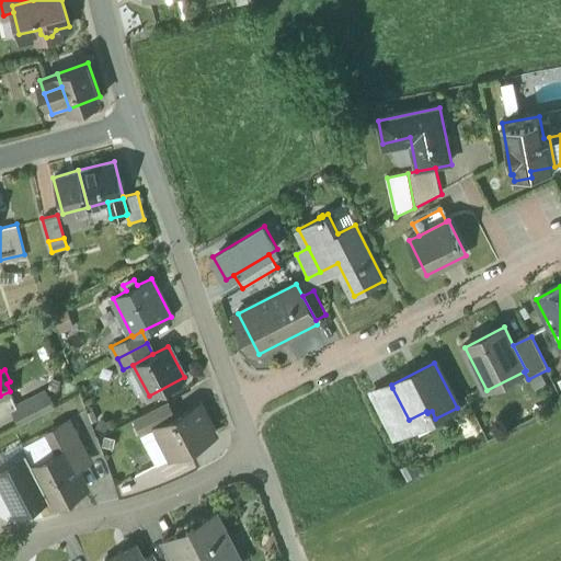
[(20,422),(56,405),(47,388),(11,405),(20,422)]
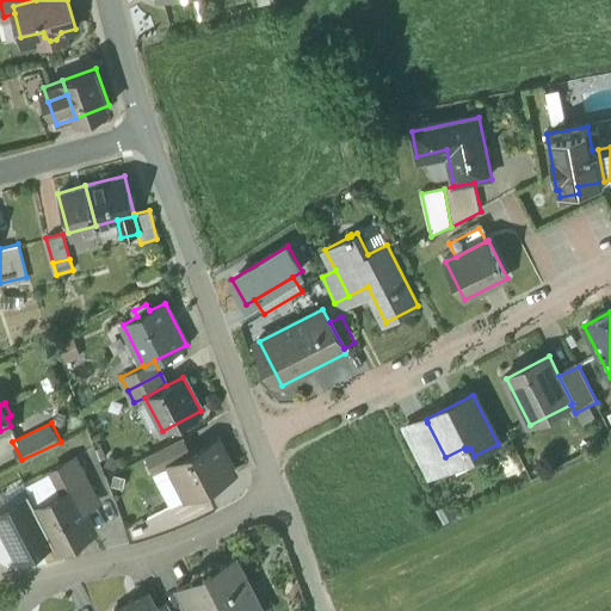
[(427,423),(409,432),(427,467),(445,457),(427,423)]
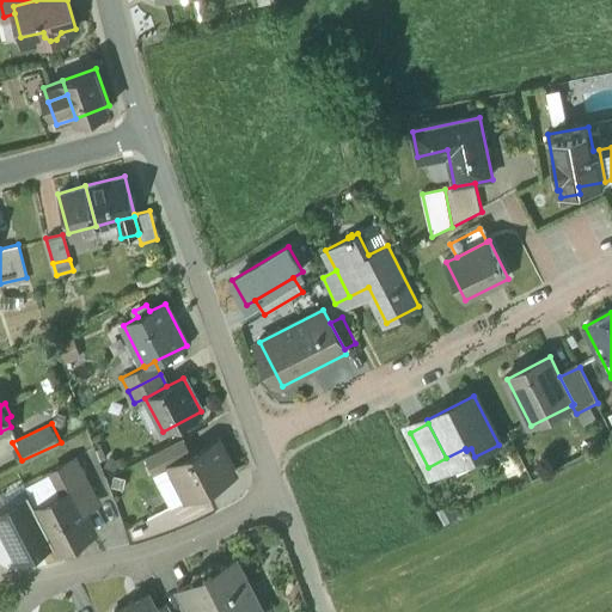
[(183,438),(145,457),(155,476),(172,467),(171,465),(191,454),(183,438)]
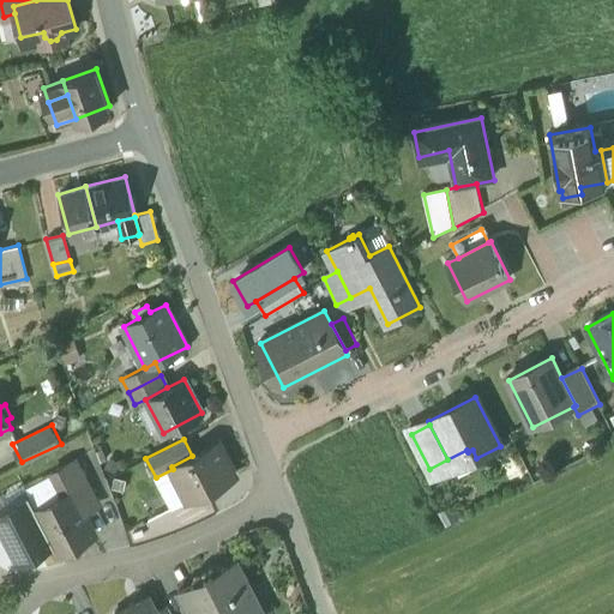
[(192,456),(172,467),(173,469),(188,500),(235,476),(217,444),(192,456)]
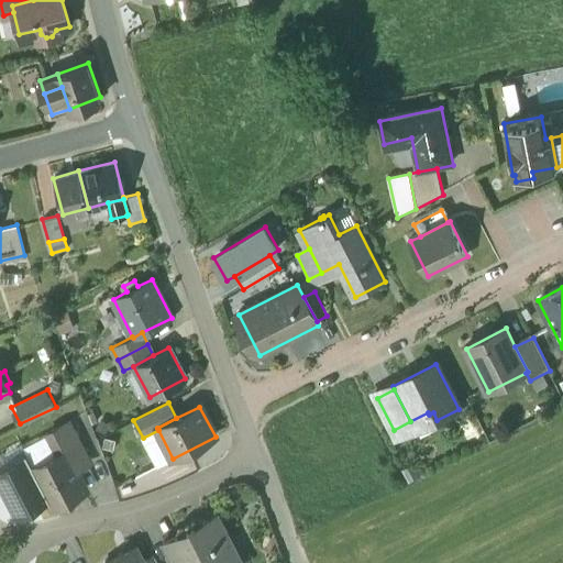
[(69,422),(48,432),(58,452),(66,449),(76,467),(89,461),(69,422)]
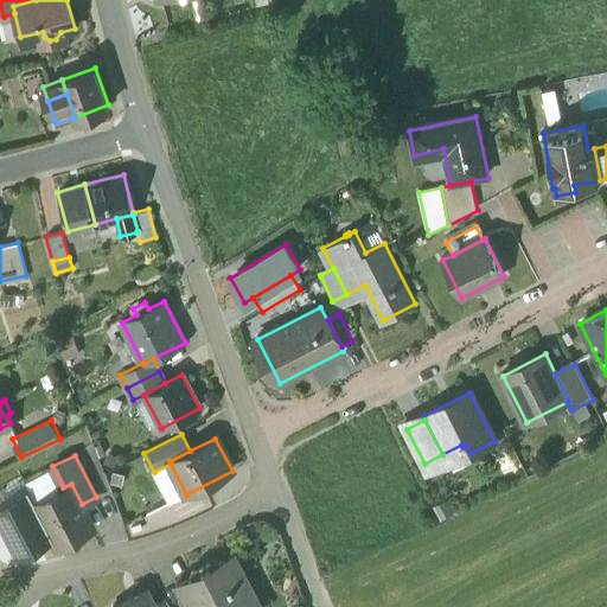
[(171,464),(154,472),(171,502),(170,503),(186,494),(171,464)]
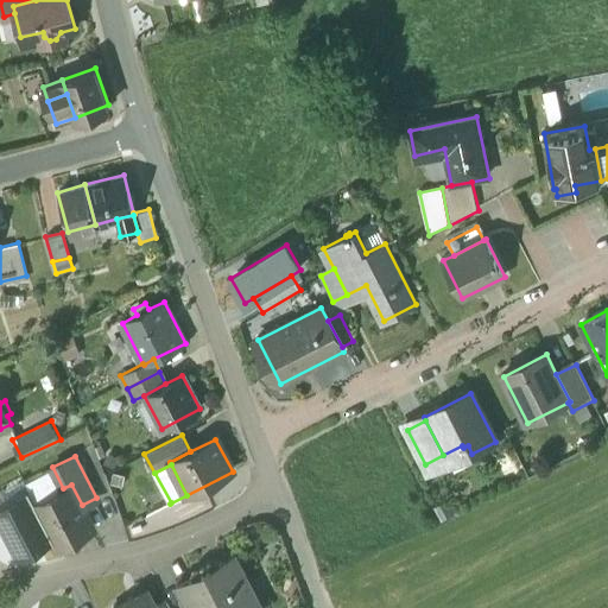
[(63,488),(36,504),(54,537),(57,546),(94,527),(82,505),(71,485),(63,488)]
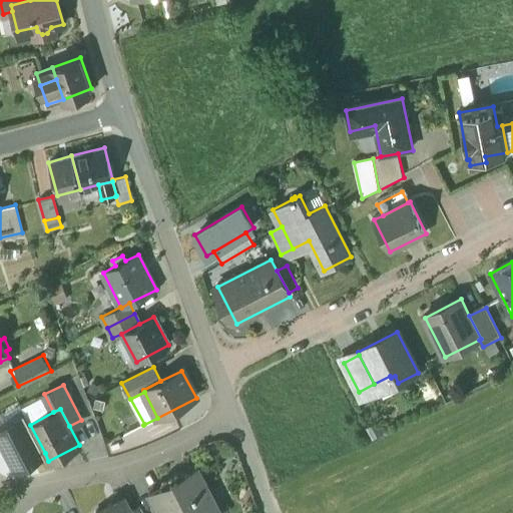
[(0,438),(15,468),(45,453),(30,425),(24,414),(0,425),(0,438)]
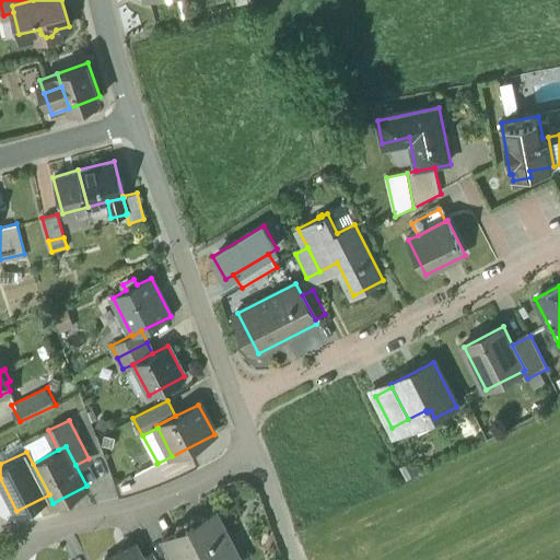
[(216,513),(195,524),(189,523),(186,524),(184,531),(163,541),(172,559),(238,559),(241,559),(216,513)]
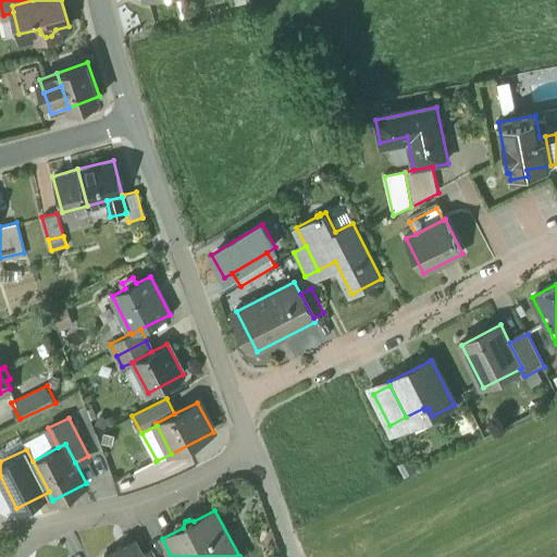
[(140,556),(133,542),(106,556),(140,556)]
